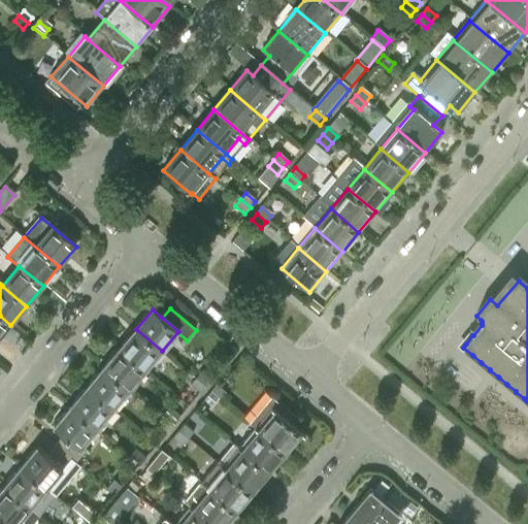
[(0,336),(10,325),(0,316),(0,336)]
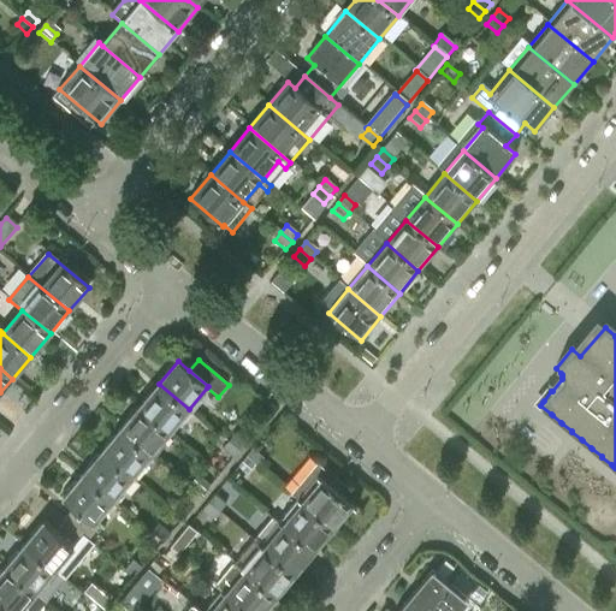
[(159,384),(140,408),(170,433),(189,409),(159,384)]
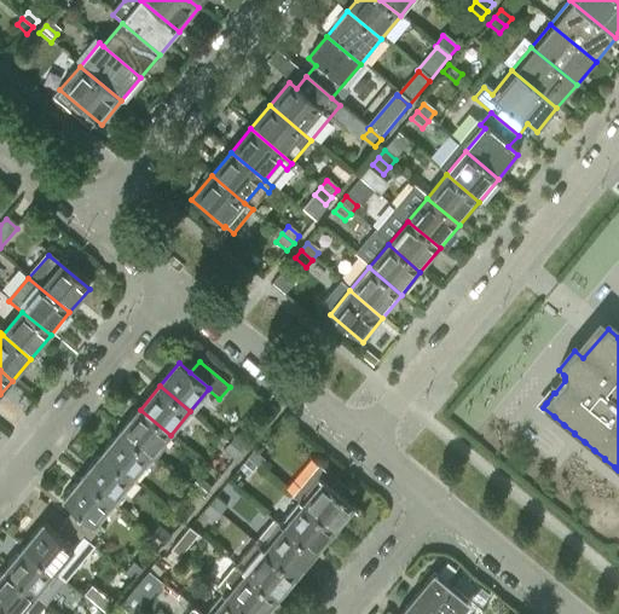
[(140,410),(121,433),(151,458),(171,435),(140,410)]
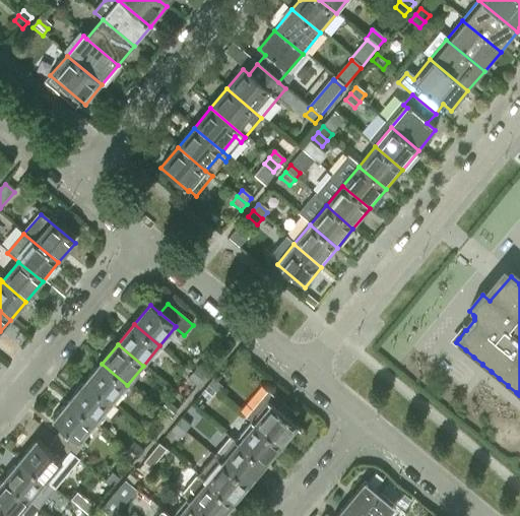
[(102,364),(85,383),(111,404),(127,385),(102,364)]
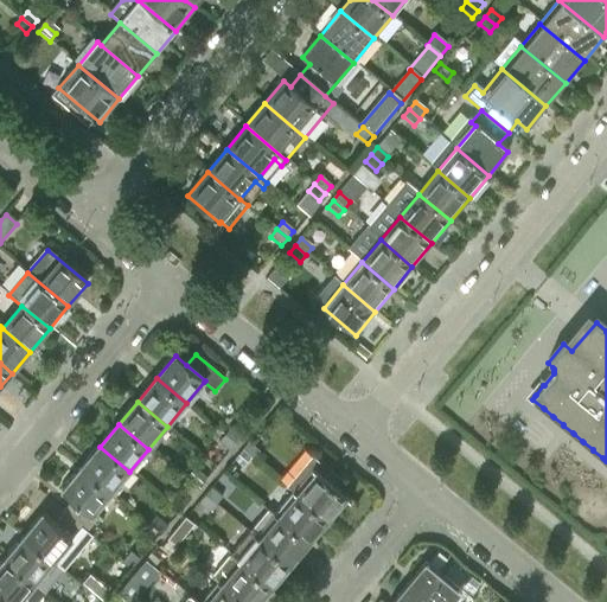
[(231,429),(225,436),(236,446),(242,439),(231,429)]
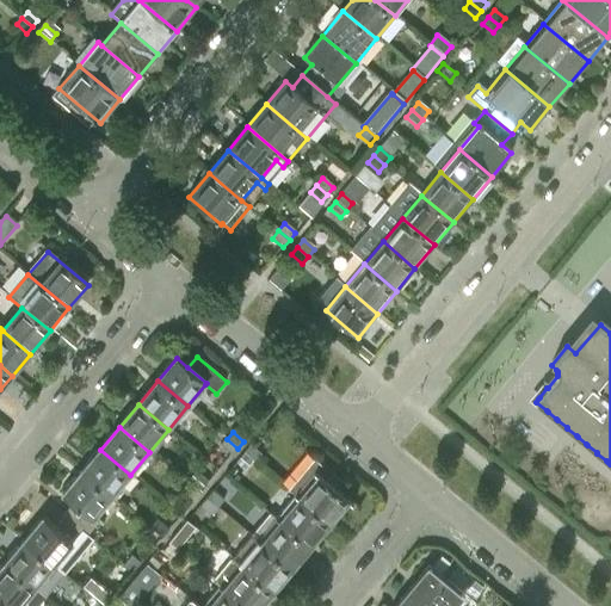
[(238,449),(227,439),(220,447),(230,456),(238,449)]
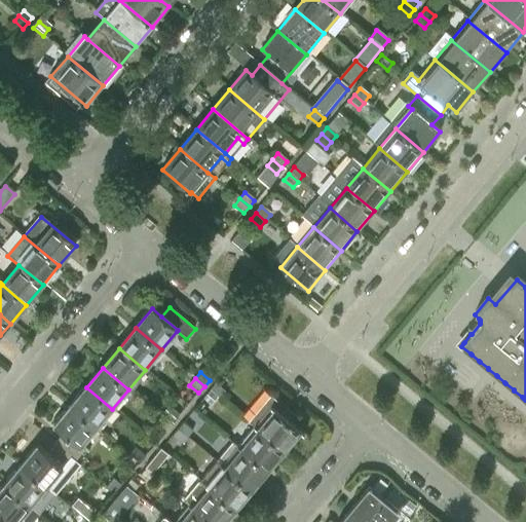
[(225,394),(215,385),(210,392),(218,398),(220,400),(225,394)]
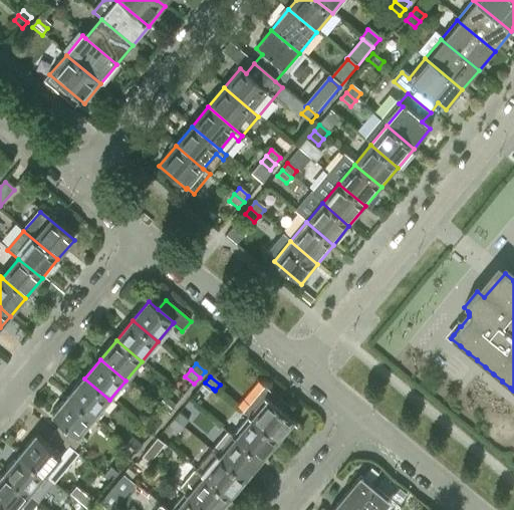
[(84,378),(69,398),(93,418),(109,400),(84,378)]
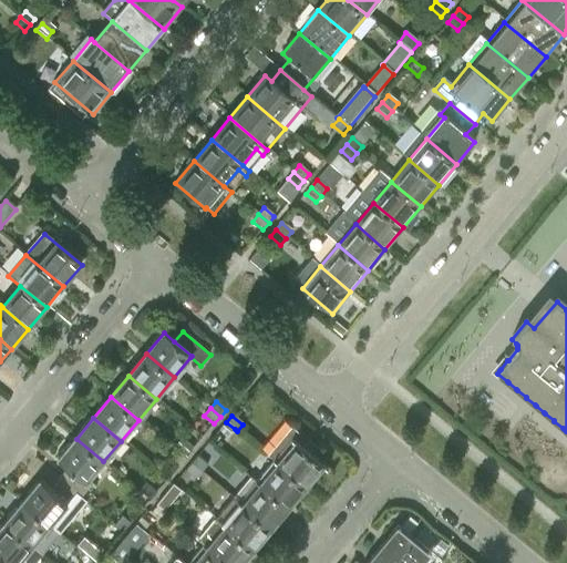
[(226,440),(235,429),(226,422),(217,433),(226,440)]
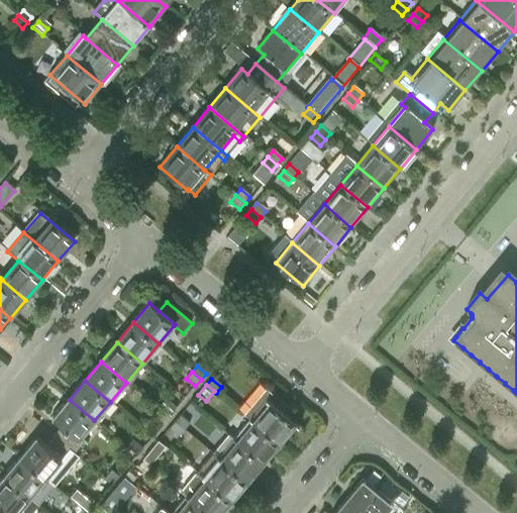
[(288,409),(266,391),(244,416),(249,421),(279,445),(296,425),(283,415),(288,409)]
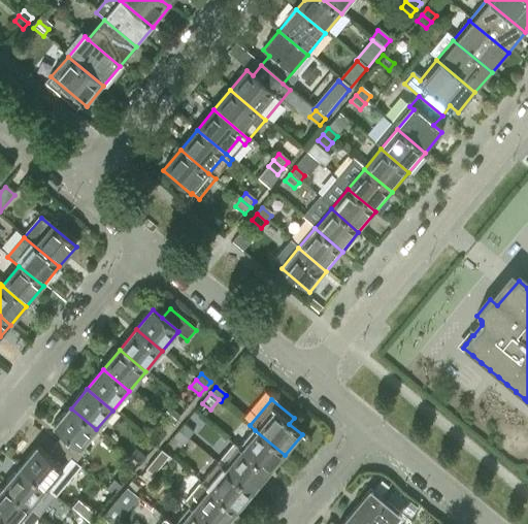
[(63,436),(55,447),(75,463),(85,453),(79,450),(96,429),(71,408),(54,429),(63,436)]
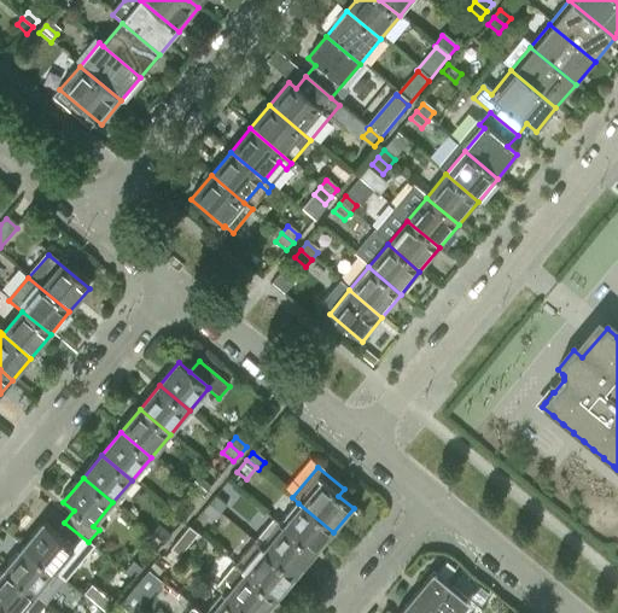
[(197,483),(191,490),(202,500),(208,492),(197,483)]
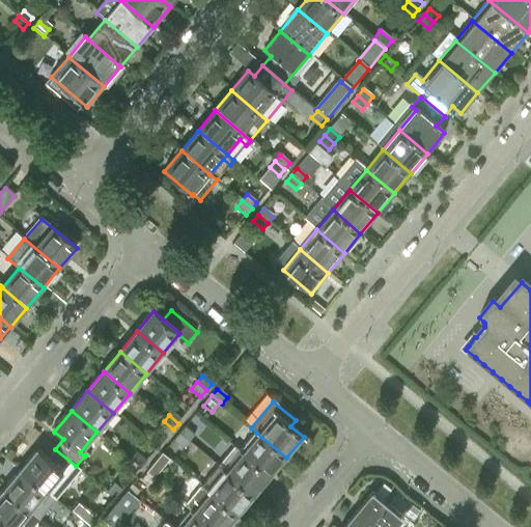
[(173,430),(164,421),(159,428),(168,436),(173,430)]
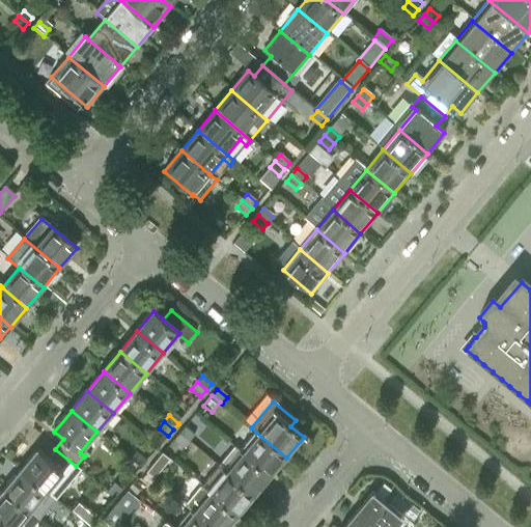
[(194,437),(185,428),(179,435),(190,443),(194,437)]
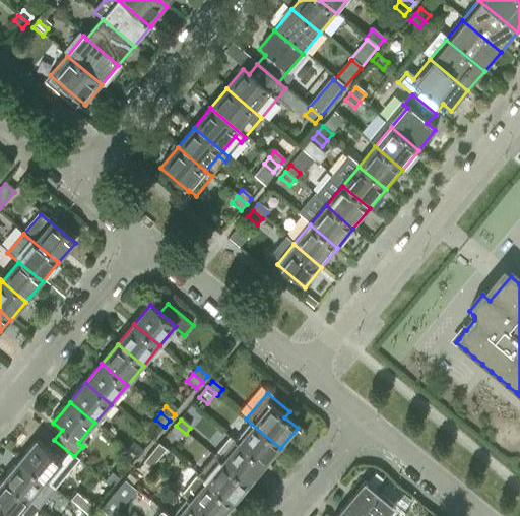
[(280,448),(251,424),(235,443),(264,467),(280,448)]
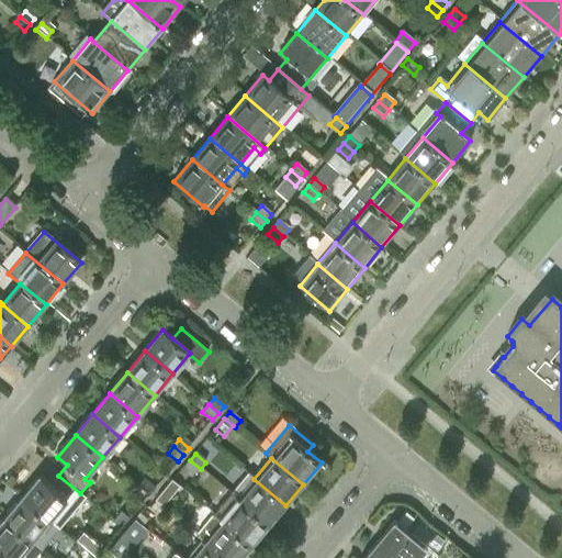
[(201,469),(190,460),(184,468),(194,476),(201,469)]
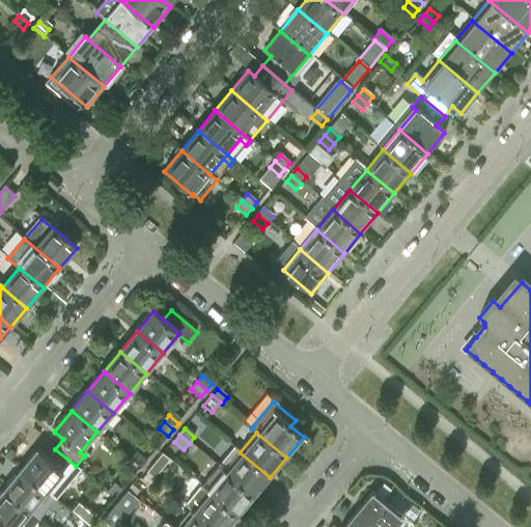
[(270,477),(240,452),(235,448),(219,468),(253,497),(270,477)]
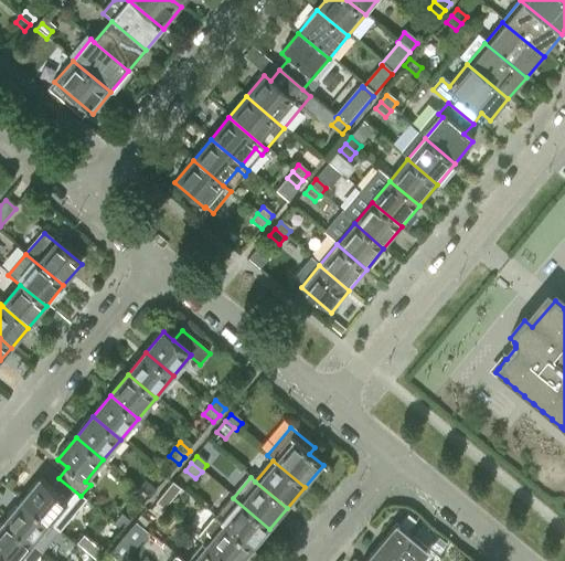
[(40,480),(22,501),(50,525),(66,505),(71,508),(81,496),(59,478),(50,488),(40,480)]
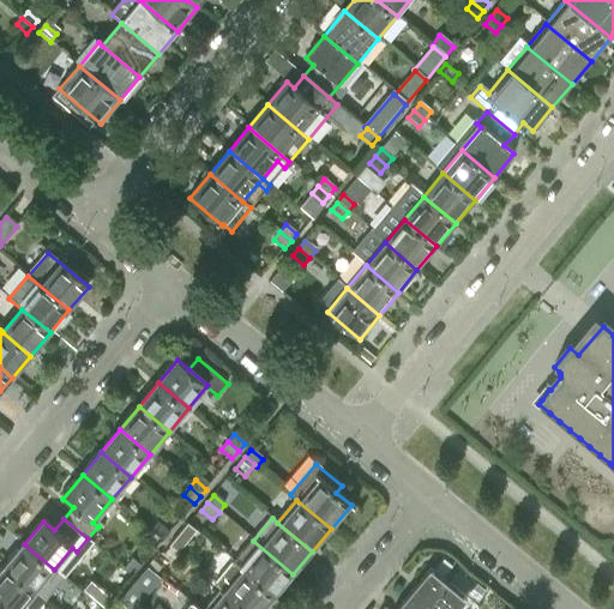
[(157,525),(151,532),(162,542),(168,535),(157,525)]
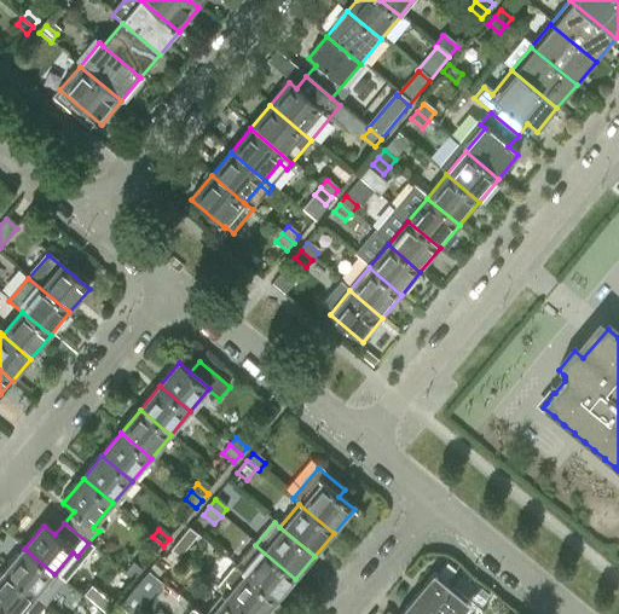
[(295,579),(255,545),(236,568),(277,602),(295,579)]
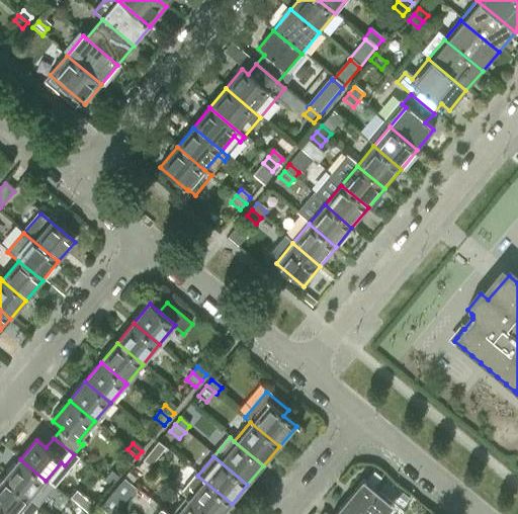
[(55,488),(46,481),(20,459),(4,479),(38,508),(55,488)]
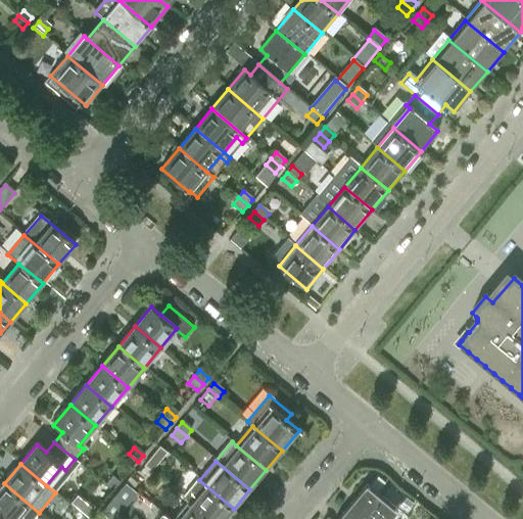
[(154,475),(144,467),(139,474),(148,481),(154,475)]
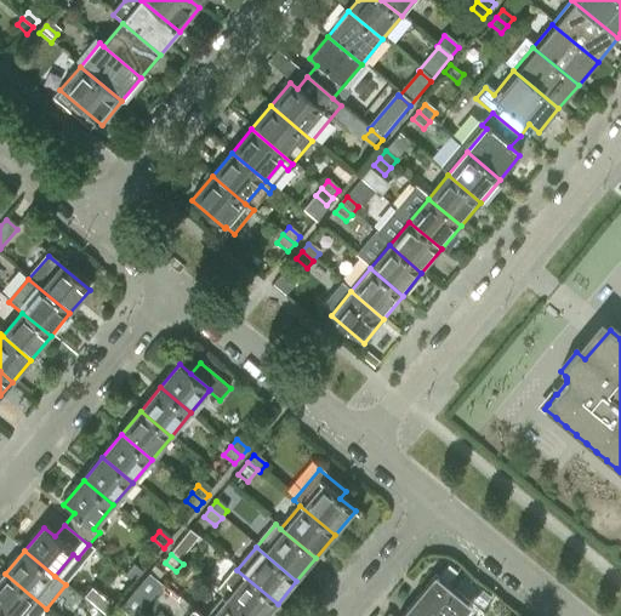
[(136,565),(129,574),(136,580),(143,571),(136,565)]
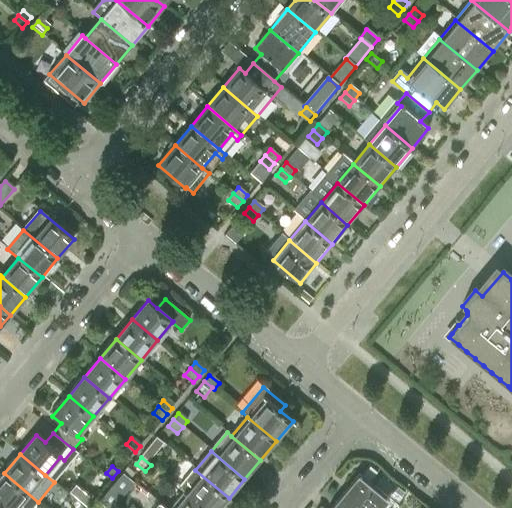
[(369,468),(361,478),(368,484),(376,473),(369,468)]
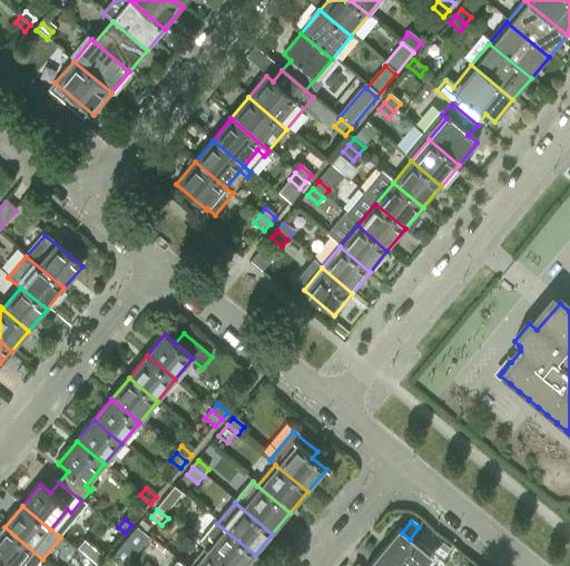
[(245,565),(255,555),(217,524),(199,545),(205,549),(224,565),(245,565)]
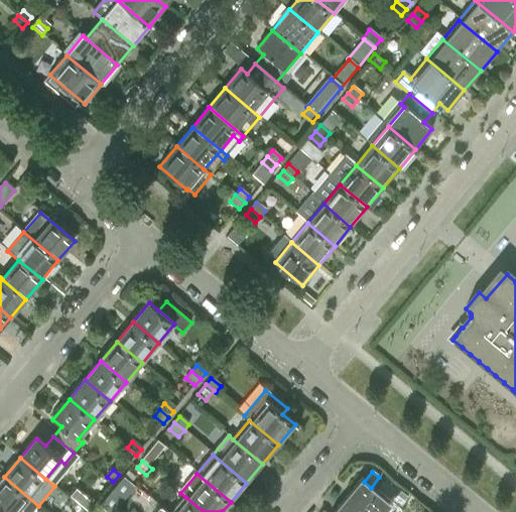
[(33,511),(38,506),(4,477),(0,482),(0,505),(7,511),(33,511)]
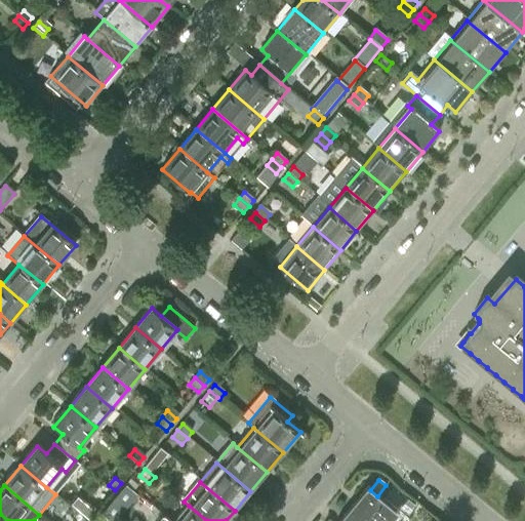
[(110,520),(133,491),(126,486),(101,517),(105,520),(110,520)]
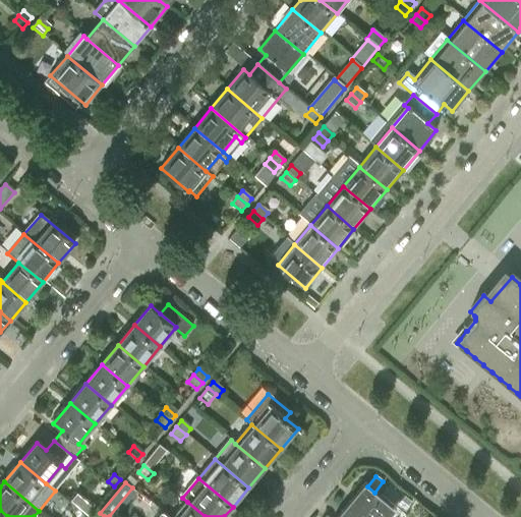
[(374,493),(367,486),(364,484),(337,516),(390,516),(396,510),(374,493)]
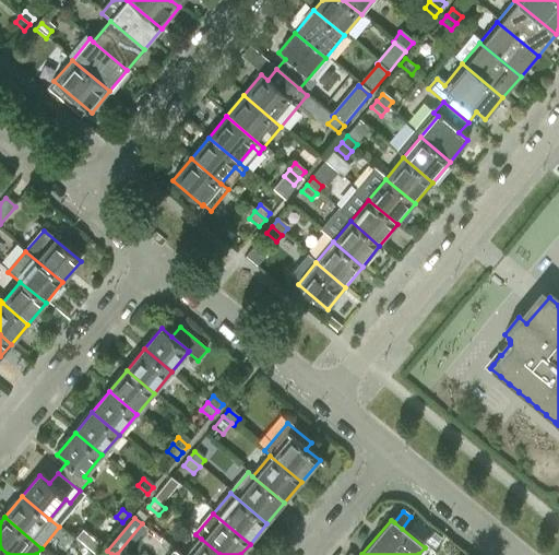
[(219,554),(201,539),(188,554),(219,554)]
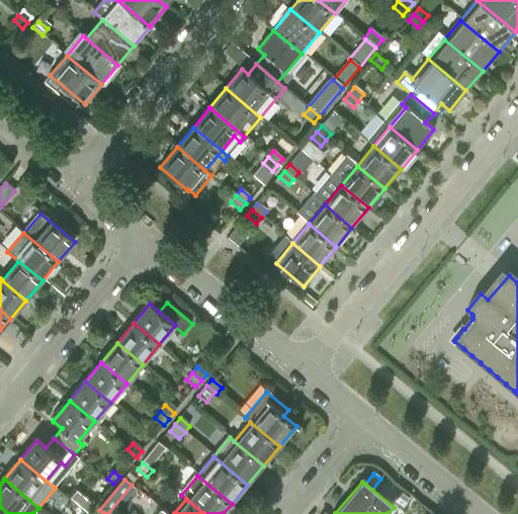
[(83,502),(79,508),(85,513),(91,513),(93,510),(83,502)]
